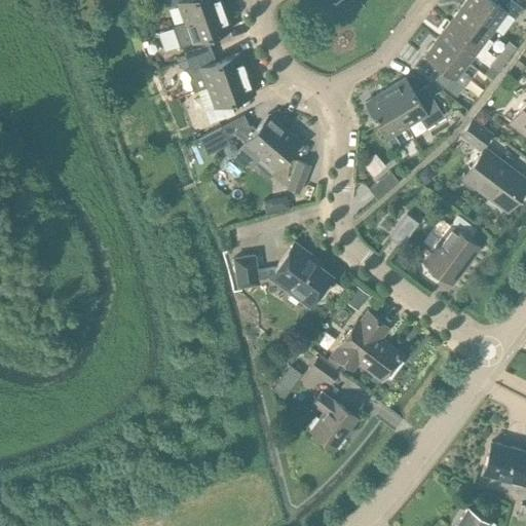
[(164,0),(167,6),(177,3),(184,23),(225,8),(222,0),(164,0)]
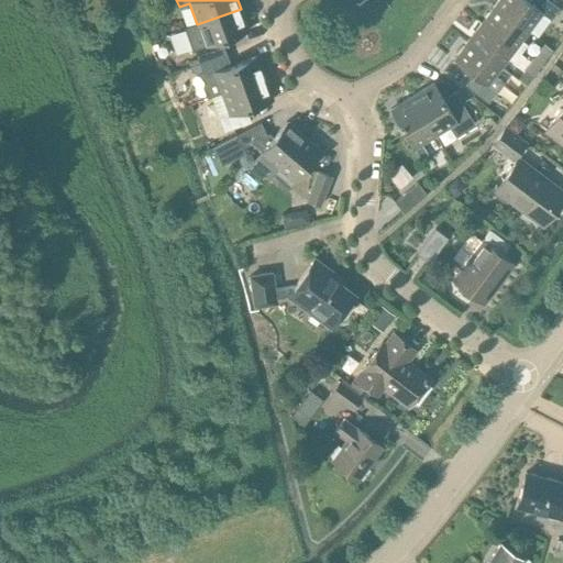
[(559,8),(554,4),(548,0),(530,0),(529,2),(526,0),(498,0),(494,7),(528,32),(542,12),(551,19),(559,8)]
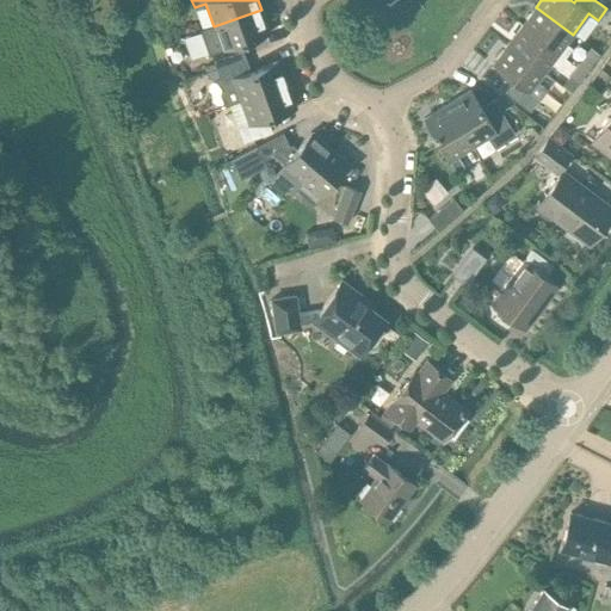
[(573,35),(536,7),(523,25),(565,57),(572,48),(567,43),(573,35)]
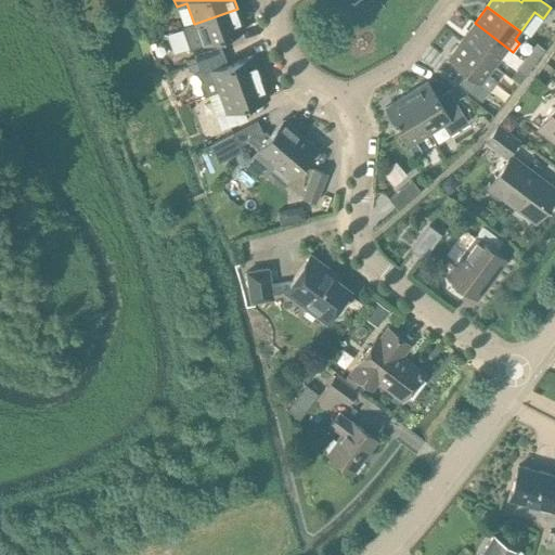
[(245,30),(237,9),(194,24),(184,27),(193,52),(189,54),(185,60),(186,64),(222,52),(218,40),(245,30)]
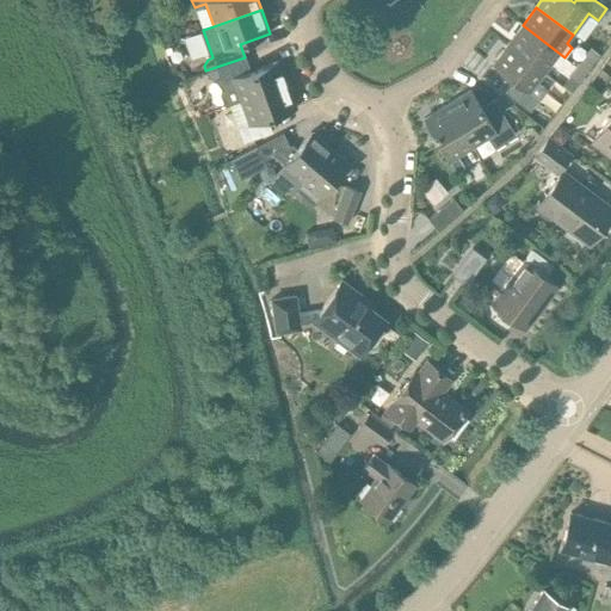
[(571,62),(565,57),(523,25),(507,45),(544,73),(551,63),(563,71),(571,62)]
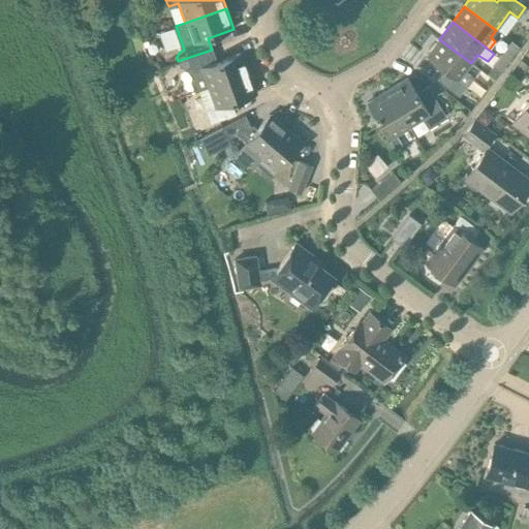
[(471,63),(439,39),(426,56),(444,70),(437,80),(457,95),(471,75),(465,71),(471,63)]
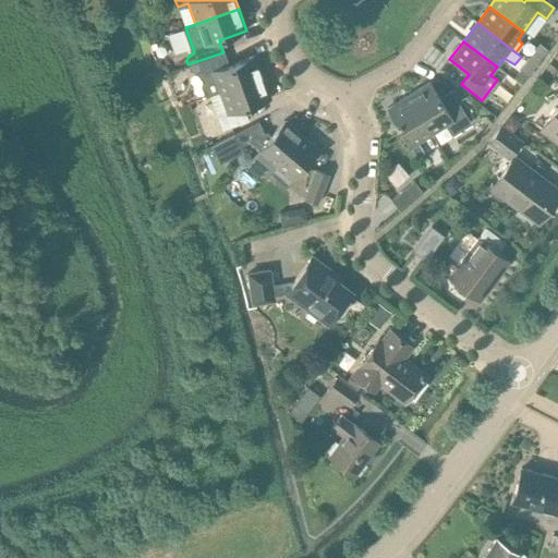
[(541,45),(533,53),(528,61),(533,65),(547,49),(541,45)]
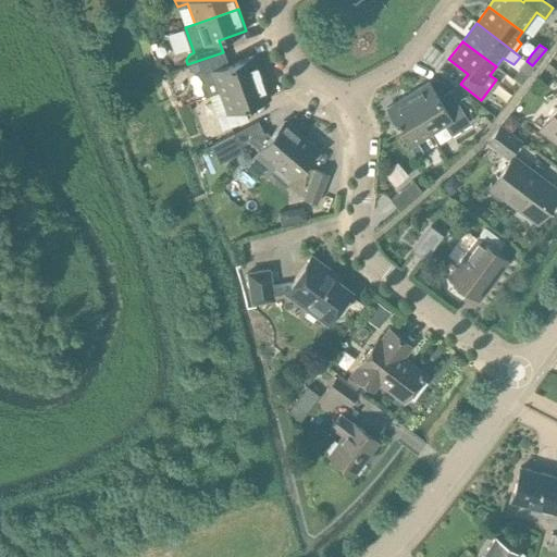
[(211,72),(219,93),(262,76),(255,54),(227,64),(223,52),(187,64),(189,71),(195,74),(200,72),(201,75),(211,72)]
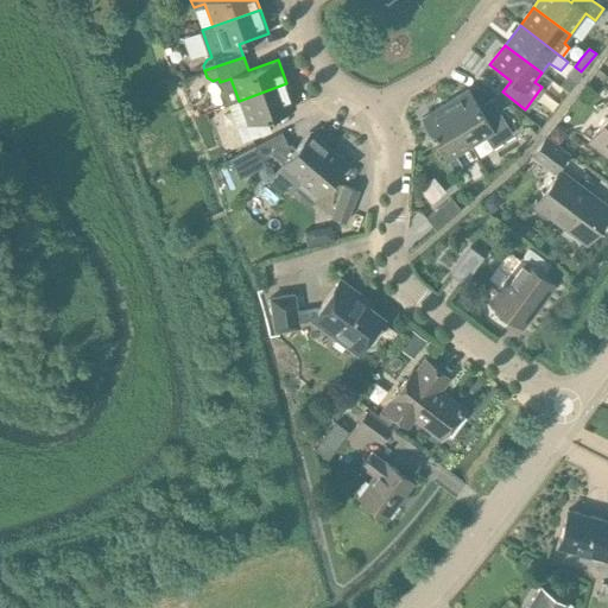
[(581,71),(575,67),(567,77),(572,82),(581,71)]
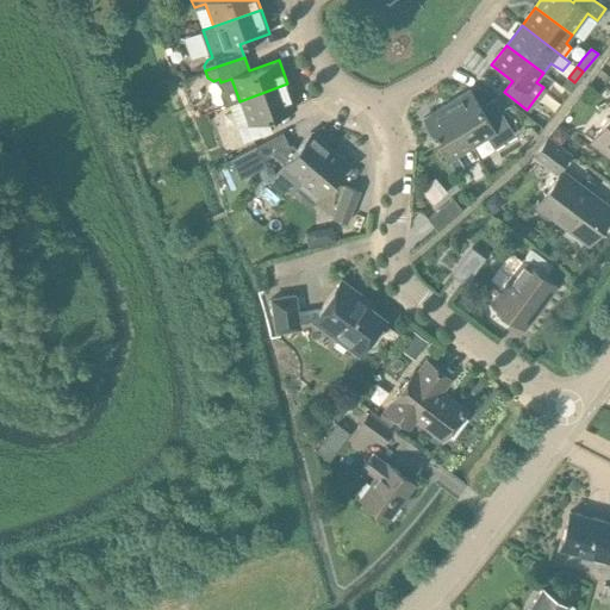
[(296,109),(287,83),(240,101),(248,124),(237,128),(241,143),(249,139),(272,132),(267,118),(296,109)]
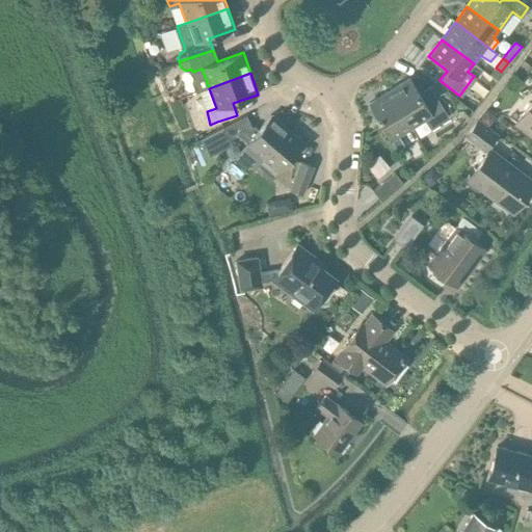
[(531,100),(515,123),(531,135),(531,78),(529,82),(531,84),(531,100)]
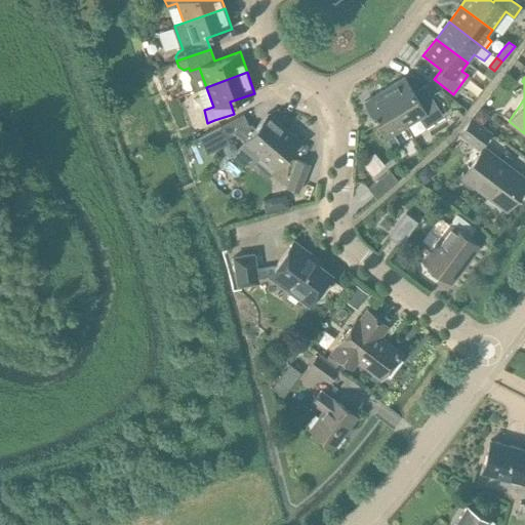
[(442,115),(439,110),(428,92),(417,98),(404,78),(385,90),(407,126),(420,118),(425,125),(442,115)]
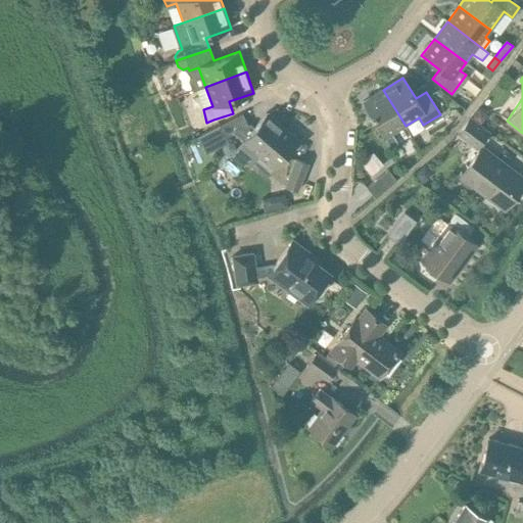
[(406,126),(383,90),(363,102),(390,147),(397,143),(391,134),(406,126)]
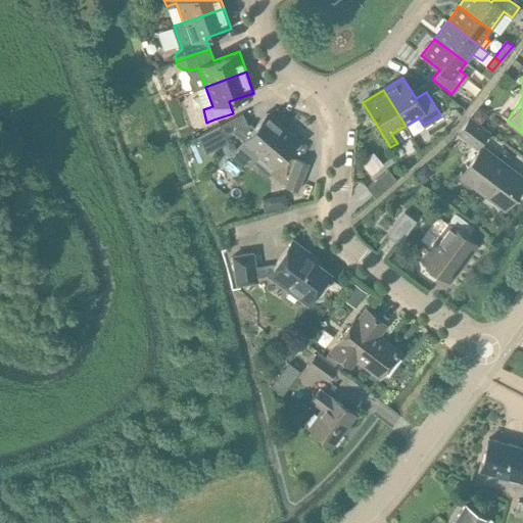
[(478,108),(471,117),(481,125),(487,115),(478,108)]
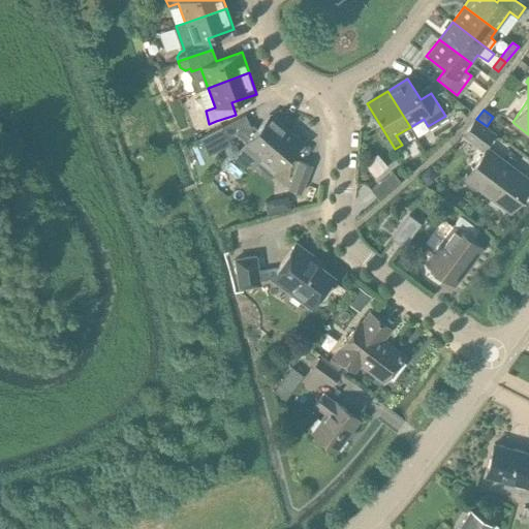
[(245,115),(221,127),(227,138),(251,127),(245,115)]
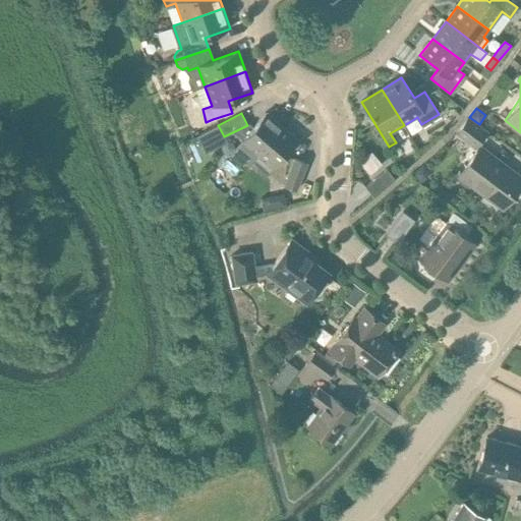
[(241,140),(242,141),(229,157),(244,170),(257,155),(281,126),(265,113),(241,140)]
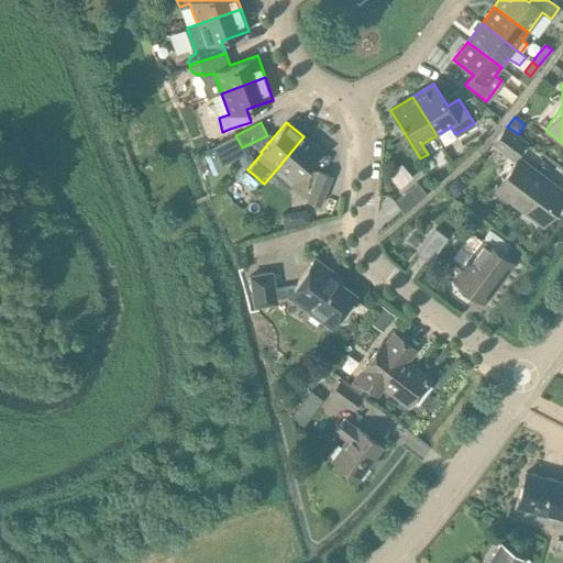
[(493,143),(506,154),(512,158),(525,142),(505,128),(493,143)]
